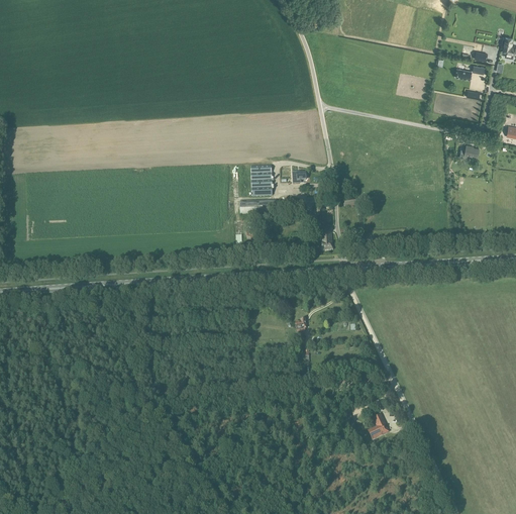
[(508,46),(507,53),(514,54),(514,52),(515,52),(515,43),(513,43),(514,36),(507,34),(506,35),(504,34),(502,45),(508,46)]
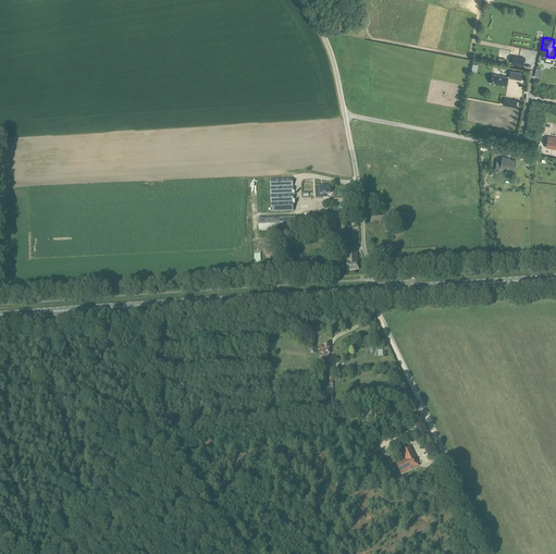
[(515,53),(513,61),(524,63),(527,56),(515,53)]
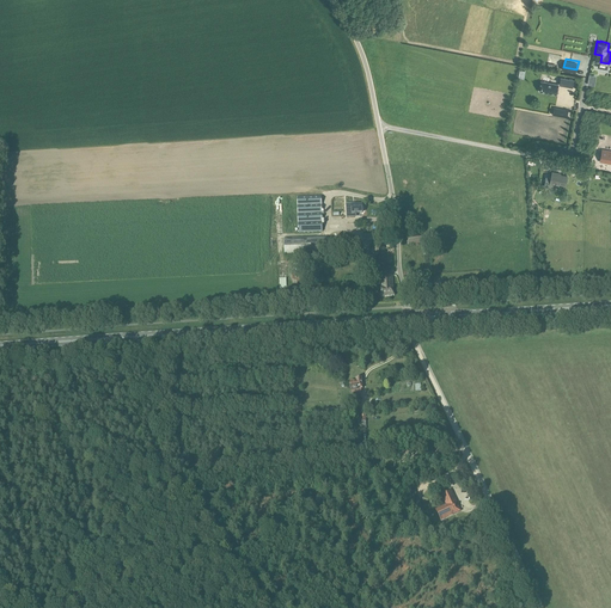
[(610,66),(600,63),(594,91),(606,93),(609,83),(610,83),(610,66)]
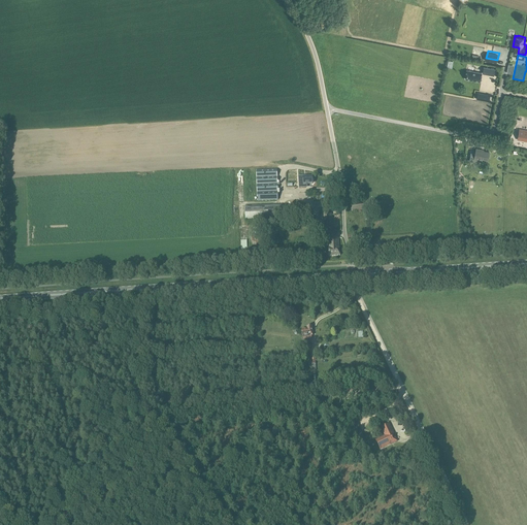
[(468,68),(466,76),(481,78),(483,70),(468,68)]
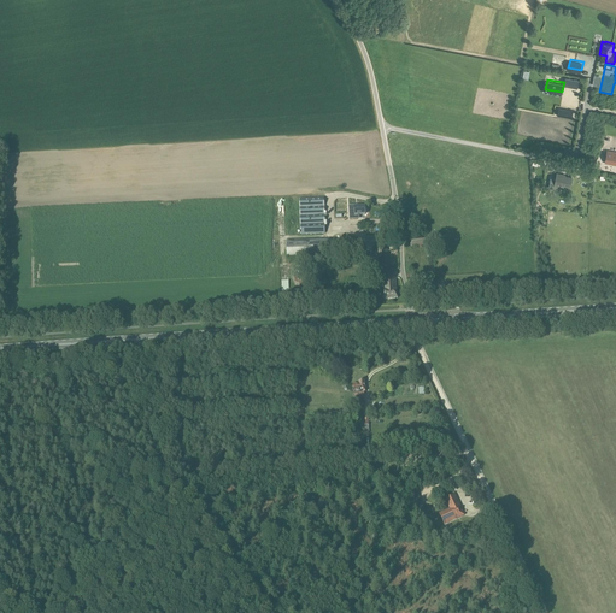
[(605,160),(615,163),(615,148),(608,147),(605,160)]
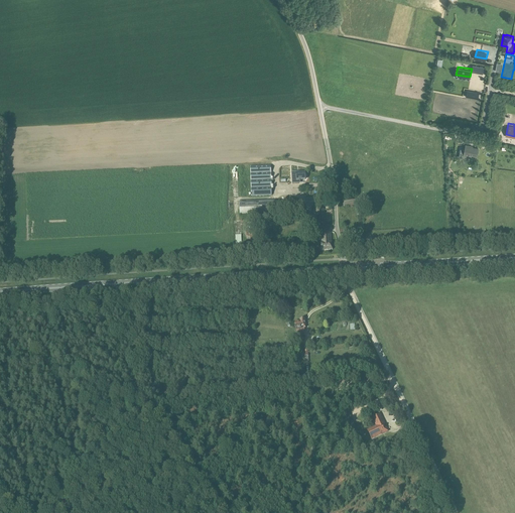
[(480,145),(466,143),(464,152),(478,154),(480,145)]
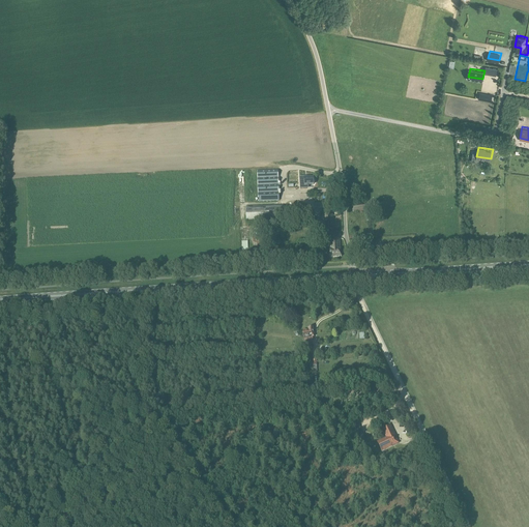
[(259,169),(259,199),(280,198),(280,168),(259,169)]
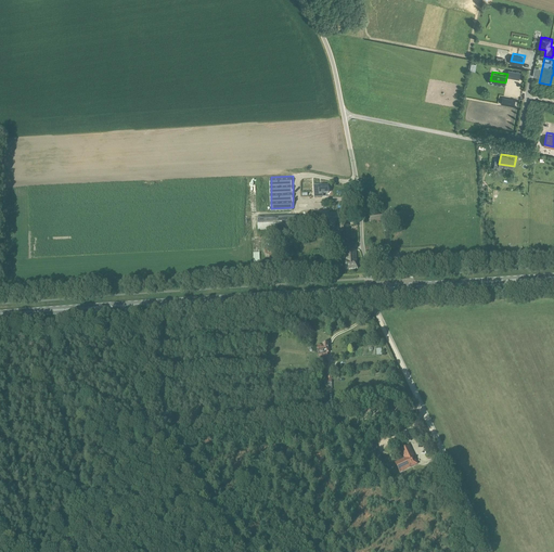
[(305,226),(304,213),(258,214),(259,228),(305,226)]
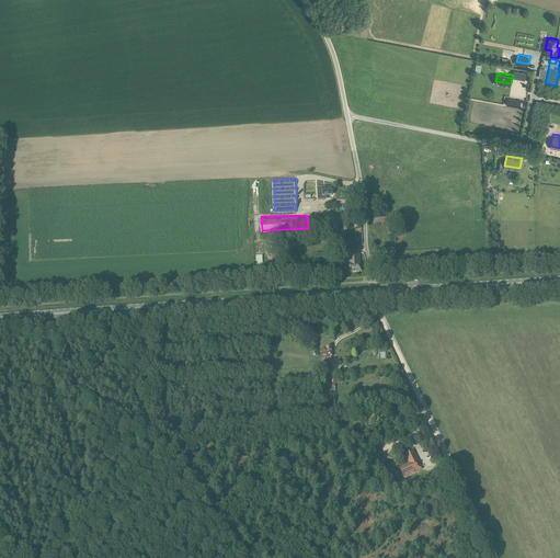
[(355,240),(354,225),(352,225),(352,220),(343,221),(343,225),(342,225),(343,241),(355,240)]
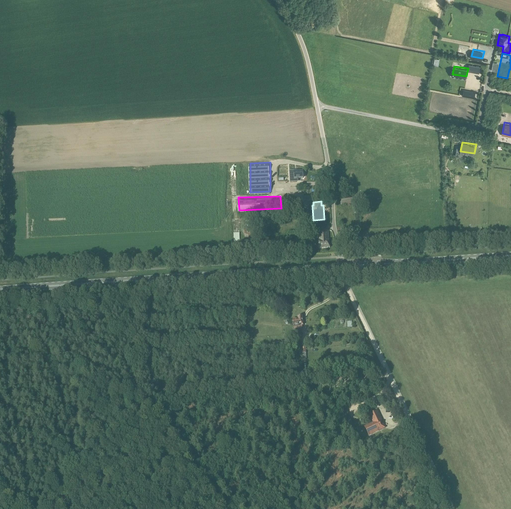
[(329,228),(318,229),(319,239),(319,246),(331,245),(330,238),(329,228)]
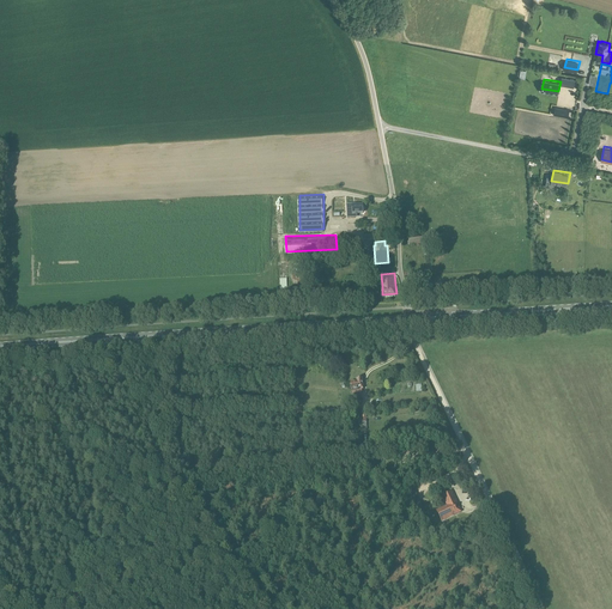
[(358,379),(352,379),(352,387),(355,387),(356,390),(363,390),(363,385),(364,385),(363,376),(358,376),(358,379)]
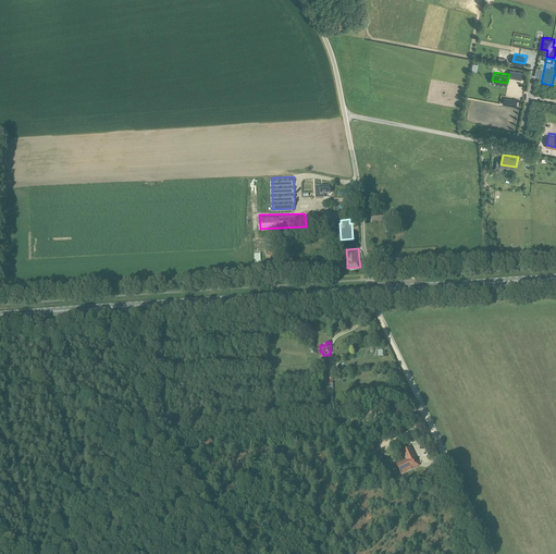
[(369,443),(379,464),(386,460),(377,440),(369,443)]
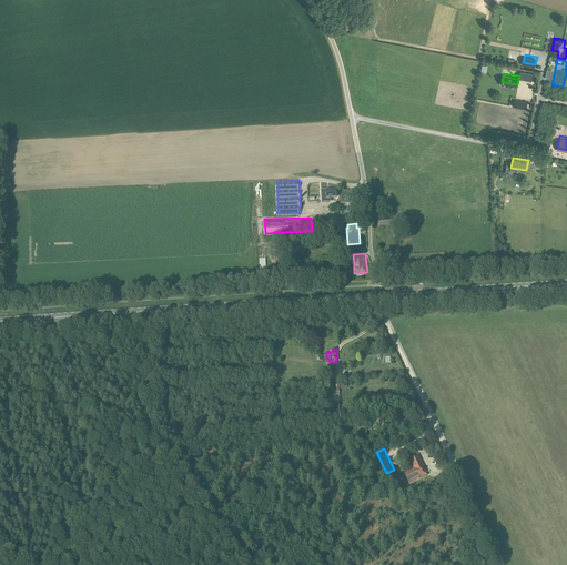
[(411,457),(415,466),(413,467),(417,477),(428,472),(419,453),(411,457)]
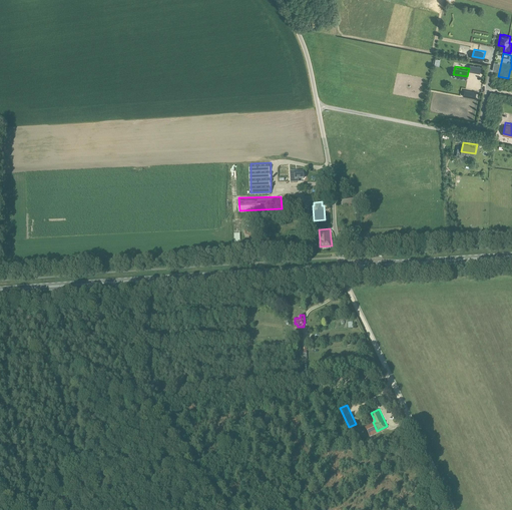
[(377,431),(373,422),(366,425),(371,434),(377,431)]
